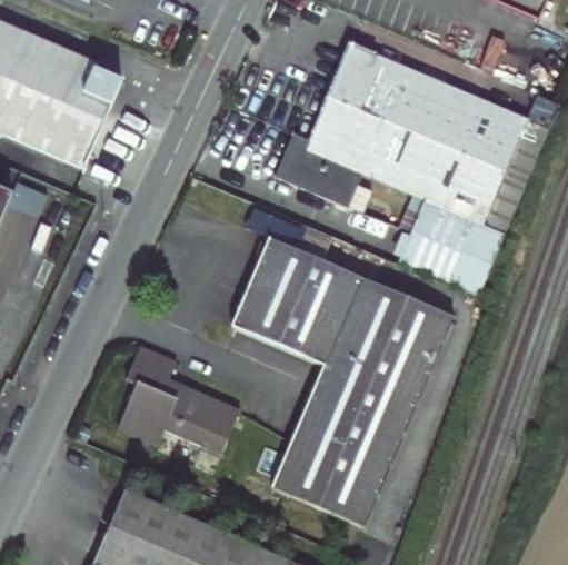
[(496,0),(539,18),(546,0),(496,0)]
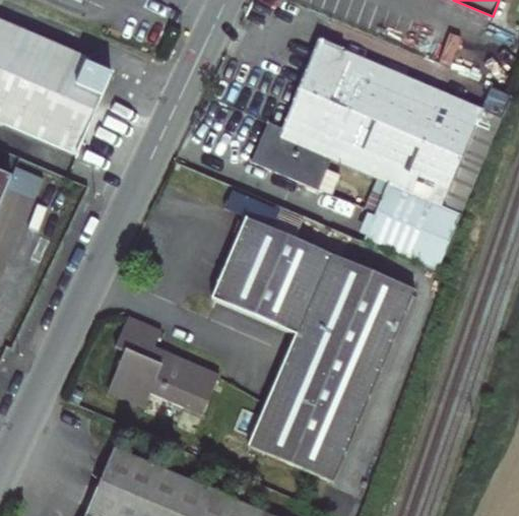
[(87,56),(0,17),(0,119),(75,152),(110,72),(85,61),(87,56)]
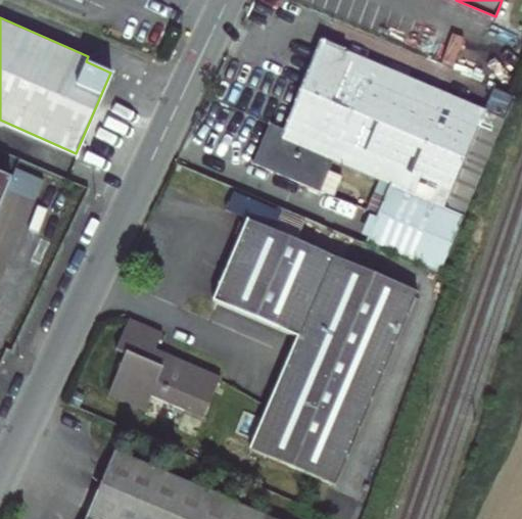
[(436,270),(503,116),(323,39),(285,126),(271,120),(253,159),(309,183),(316,167),(326,172),(333,155),(389,181),(365,238),(436,270)]
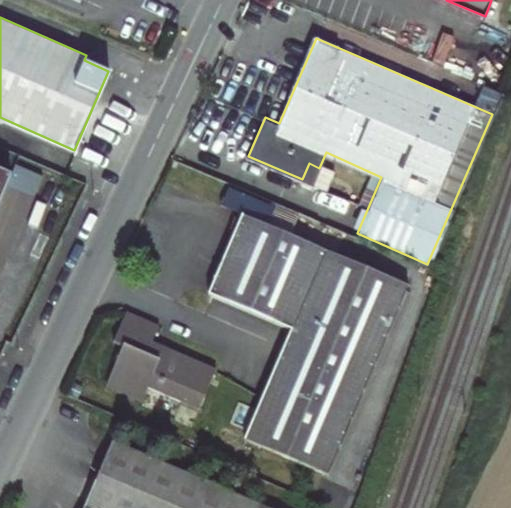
[(309,163),(302,179),(312,183),(319,168),(309,163)]
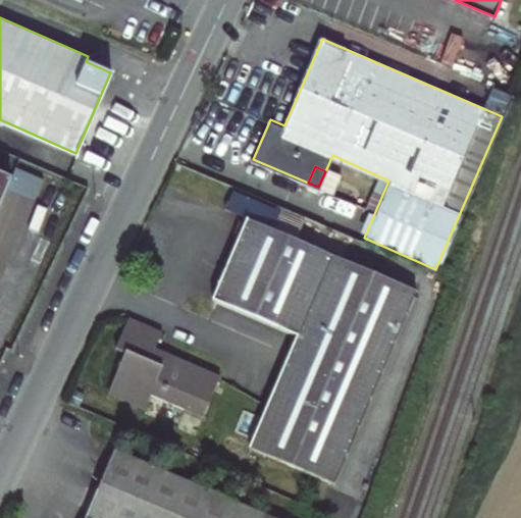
[(16,167),(10,191),(37,197),(42,173),(16,167)]
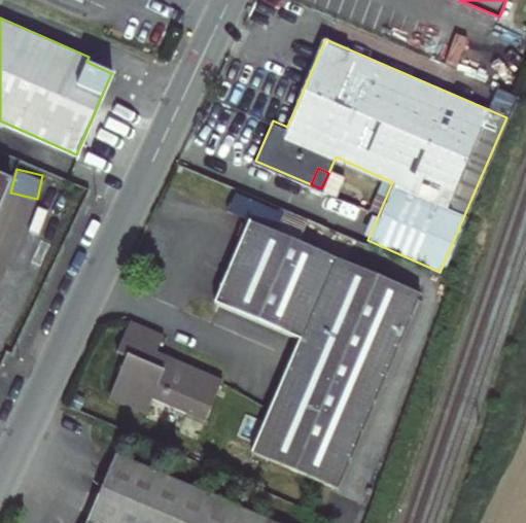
[(0,200),(9,177),(0,173),(0,200)]
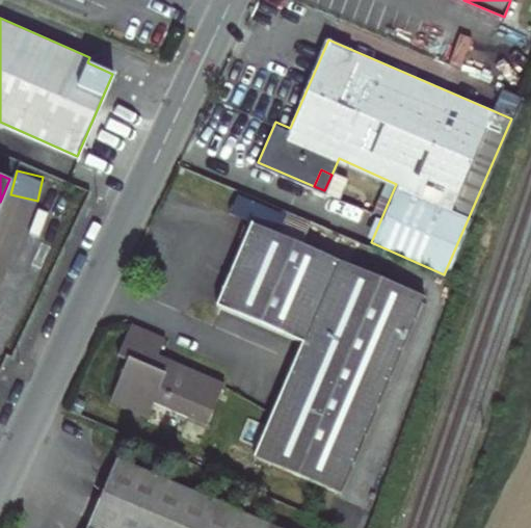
[(339,490),(424,293),(250,220),(209,318),(297,355),(254,454),(339,490)]
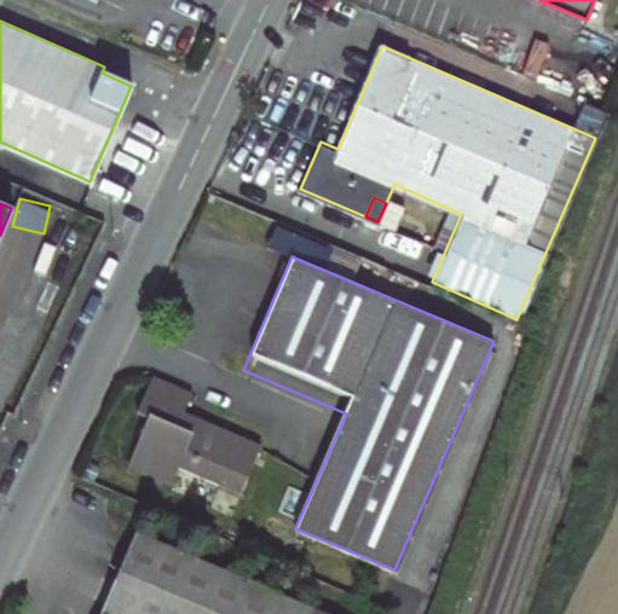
[(260,444),(196,416),(192,426),(177,420),(180,410),(189,391),(152,375),(137,411),(148,415),(127,463),(171,481),(178,464),(240,491),(260,444)]
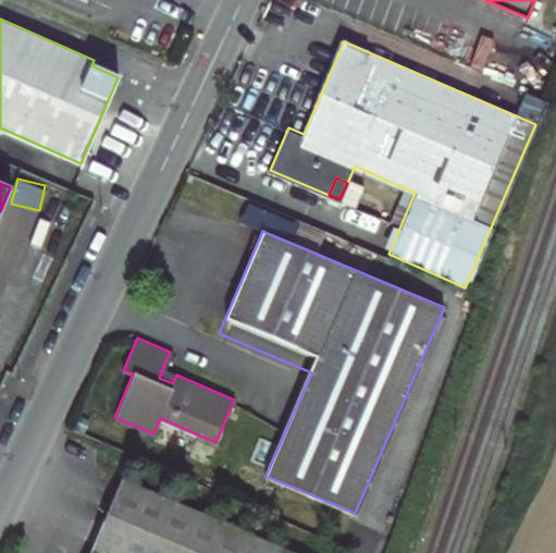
[(176,375),(162,369),(159,378),(173,383),(176,375)]
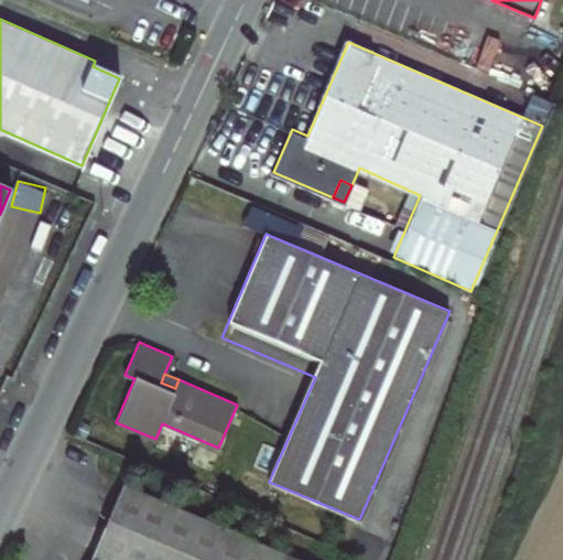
[(296,559),(125,484),(90,559),(296,559)]
